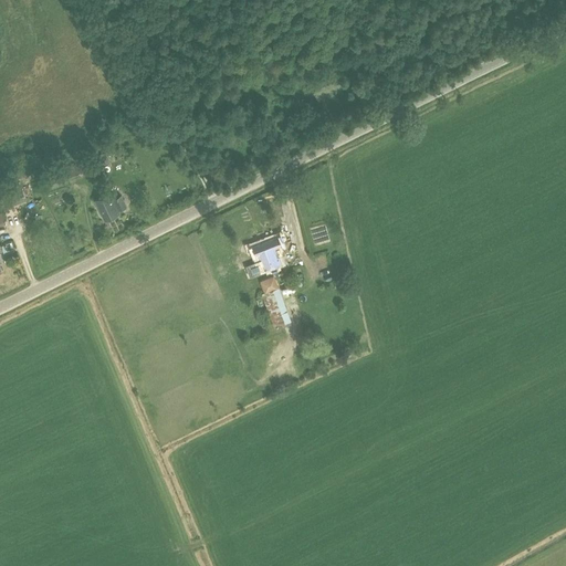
[(0,187),(0,207),(1,210),(27,200),(20,180),(0,187)]
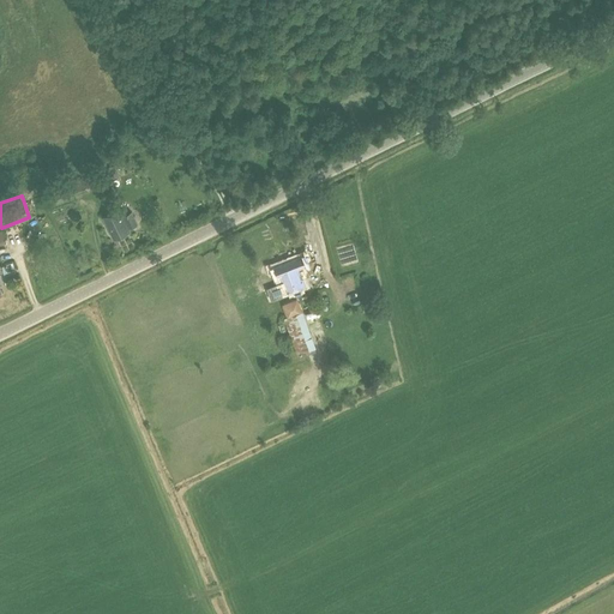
[(103,217),(114,239),(131,230),(130,229),(138,224),(132,212),(124,216),(120,209),(103,217)]
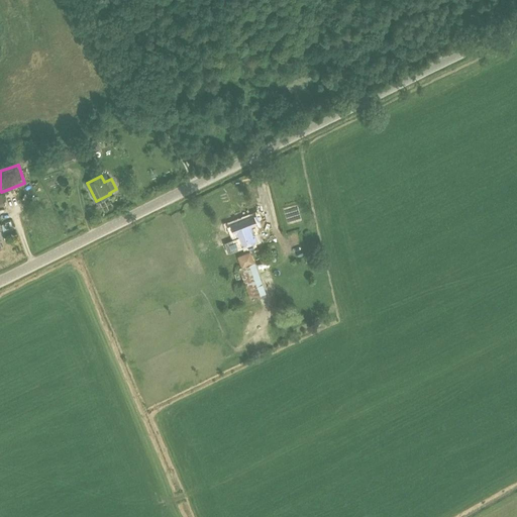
[(231,223),(234,231),(236,231),(241,244),(256,238),(250,225),(256,222),(253,215),(231,223)]
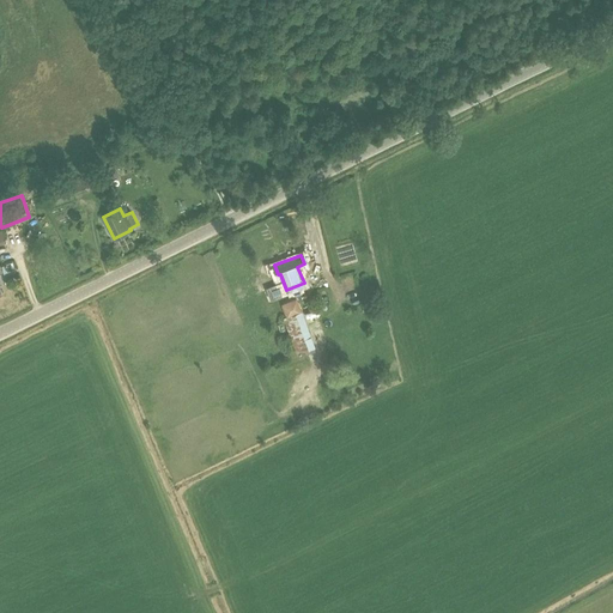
[(289,313),(304,308),(301,296),(284,302),(289,313)]
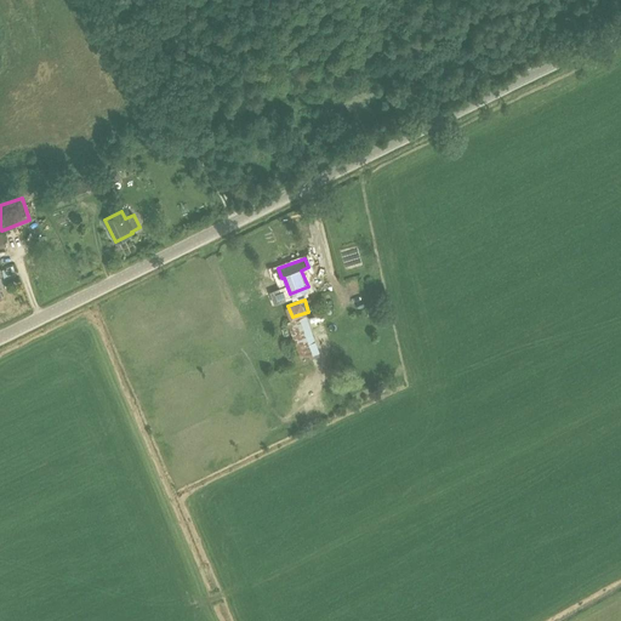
[(322,352),(308,315),(289,323),(302,359),(322,352)]
